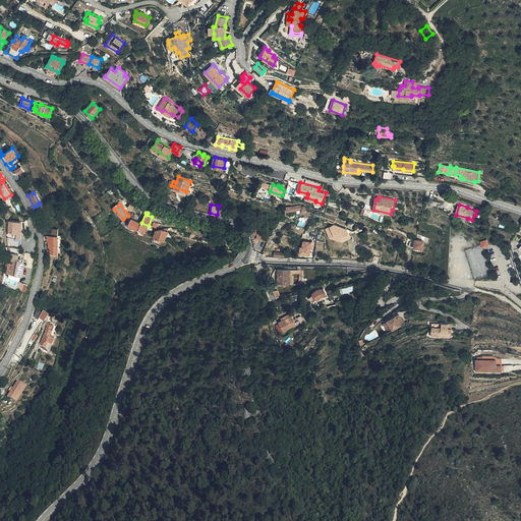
[(136,228),(138,229),(141,223),(131,218),(128,225),(129,225),(136,228)]
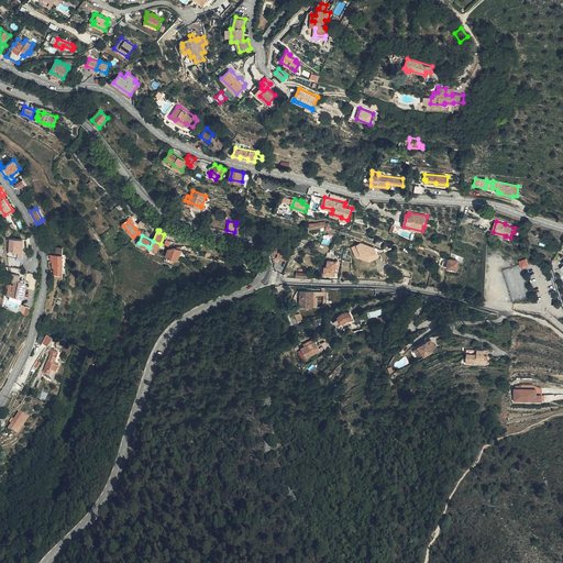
[(22,240),(10,239),(9,256),(21,257),(21,253),(22,253),(23,246),(22,246),(22,240)]
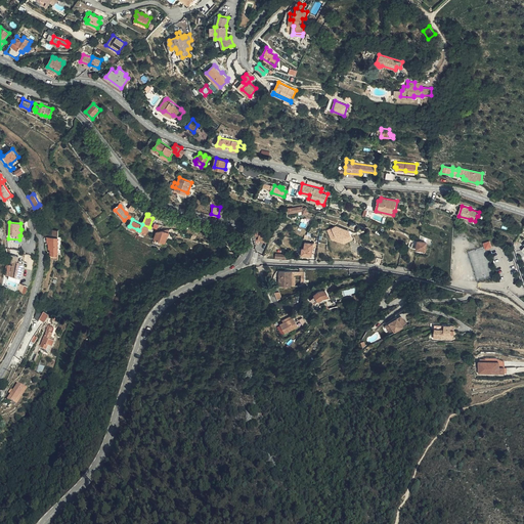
[(146,232),(147,232),(149,227),(142,224),(139,230),(141,231),(145,233),(146,232)]
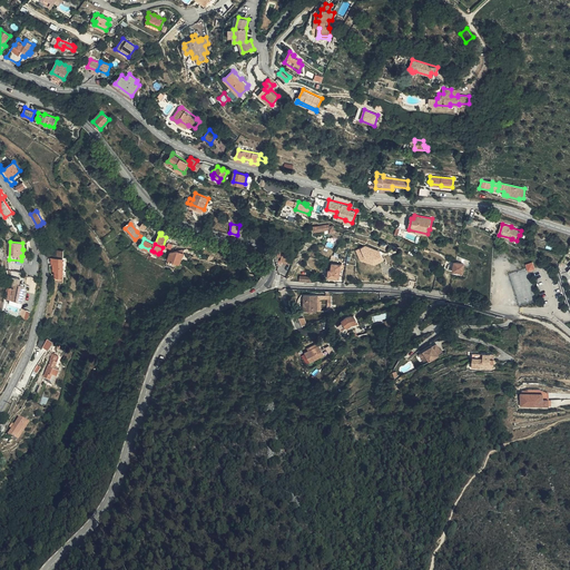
[(384,259),(381,251),(366,245),(356,249),(361,259),(375,264),(384,259)]
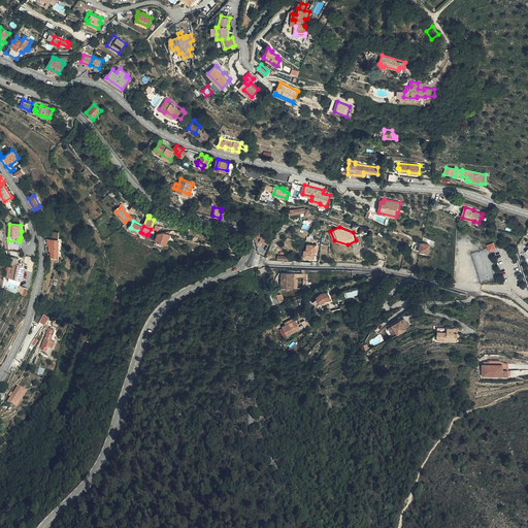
[(157,240),(164,242),(167,243),(171,234),(170,234),(170,231),(168,230),(159,232),(157,239),(157,240)]
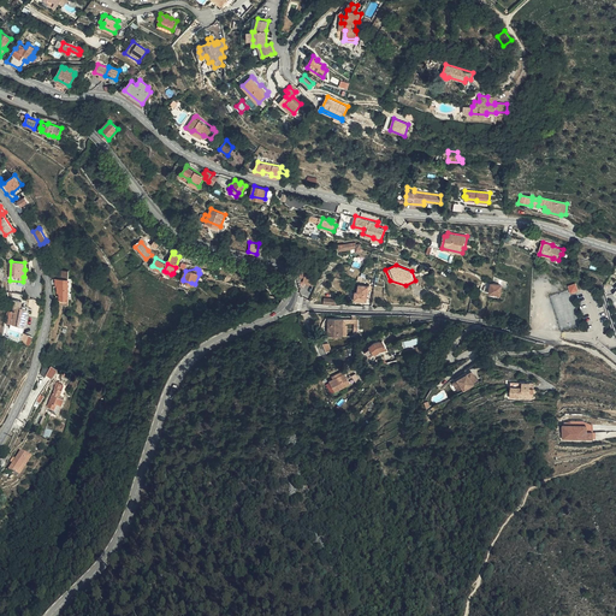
[(314,285),(315,277),(304,274),(300,273),(300,277),(304,278),(303,283),(314,285)]
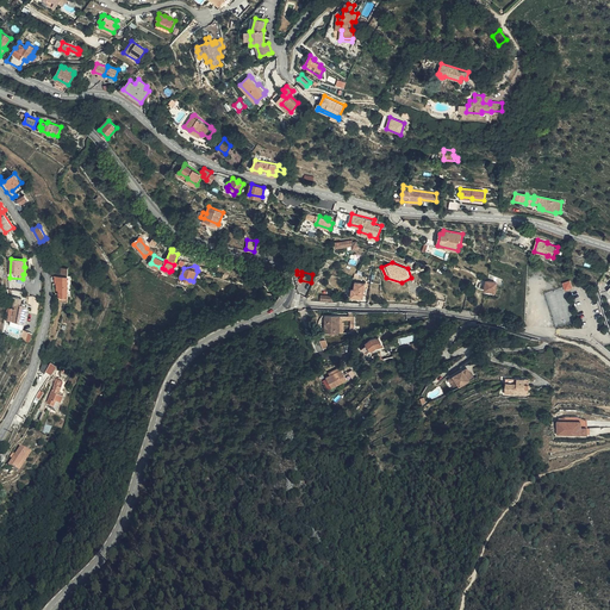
[(70,286),(70,277),(68,277),(58,275),(55,275),(55,281),(56,281),(58,281),(58,290),(58,297),(68,297),(68,286),(70,286)]
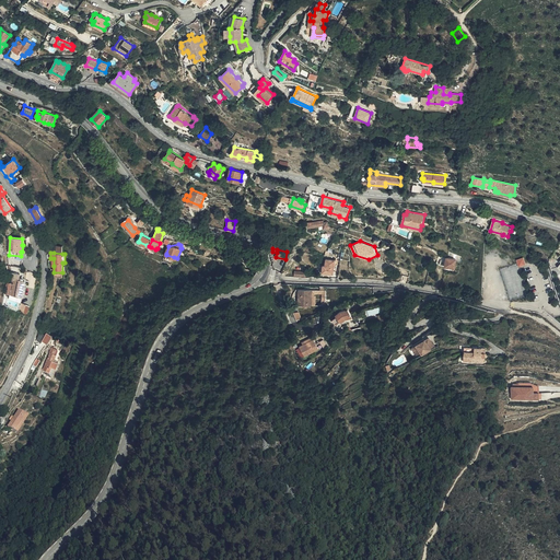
[(21,256),(9,255),(9,256),(9,260),(10,265),(10,267),(21,268),(21,263),(22,263),(22,256),(21,256)]
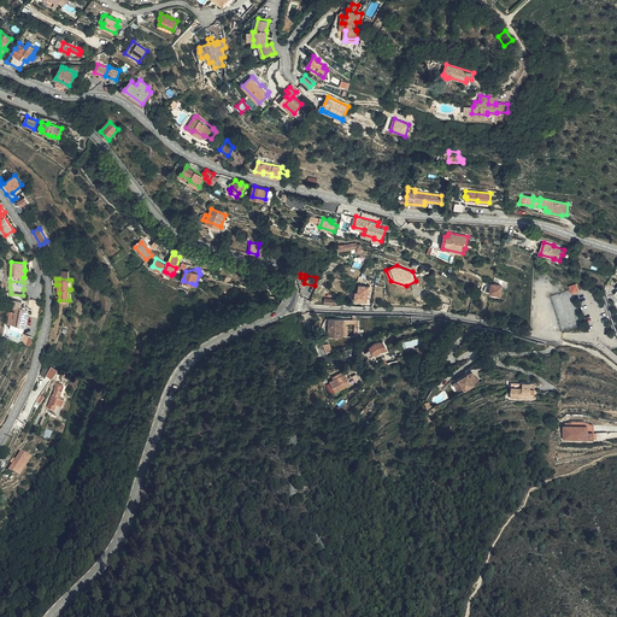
[(491,292),(500,294),(501,286),(493,285),(487,281),(485,291),(491,292)]
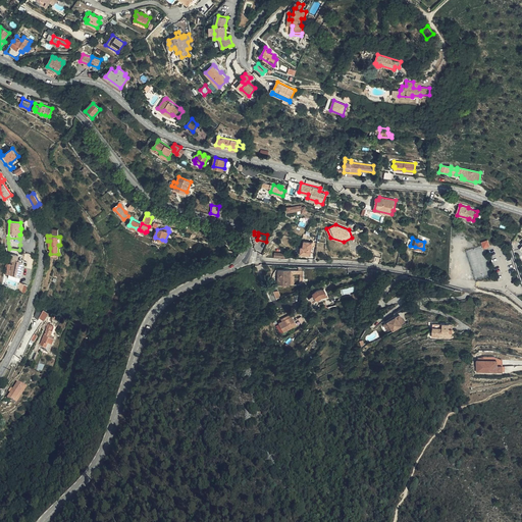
[(311,253),(315,254),(317,244),(312,244),(312,243),(304,242),(303,248),(301,247),(301,255),(310,256),(311,253)]
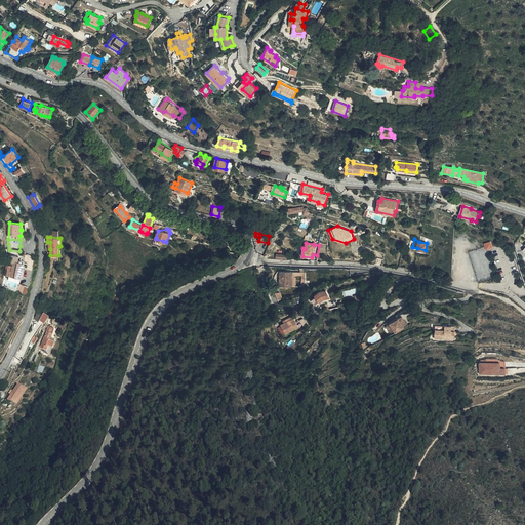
[(10,277),(21,279),(24,264),(18,263),(18,257),(10,255),(9,264),(12,265),(10,277)]
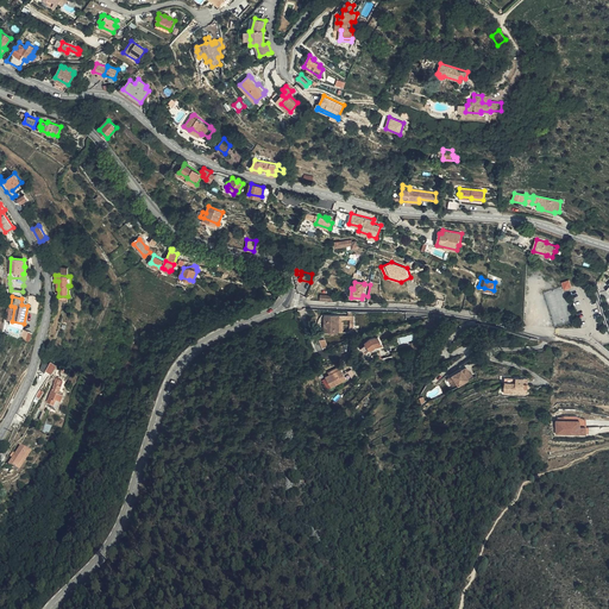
[(326,331),(340,332),(340,315),(326,314),(326,331)]
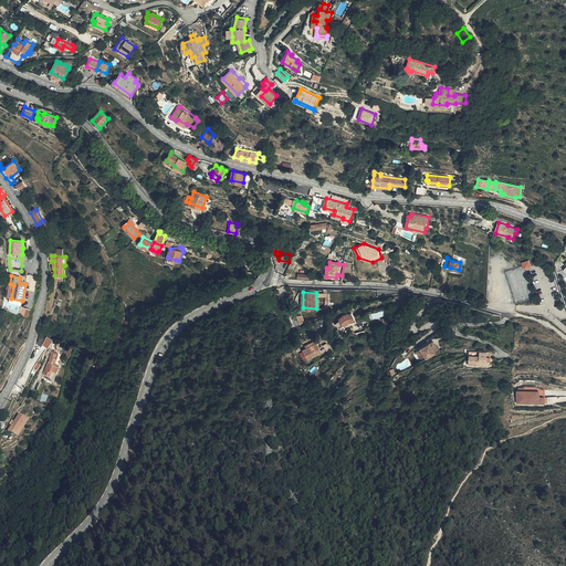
[(328,308),(329,293),(316,293),(316,308),(320,308),(320,296),(326,296),(326,308),(328,308)]
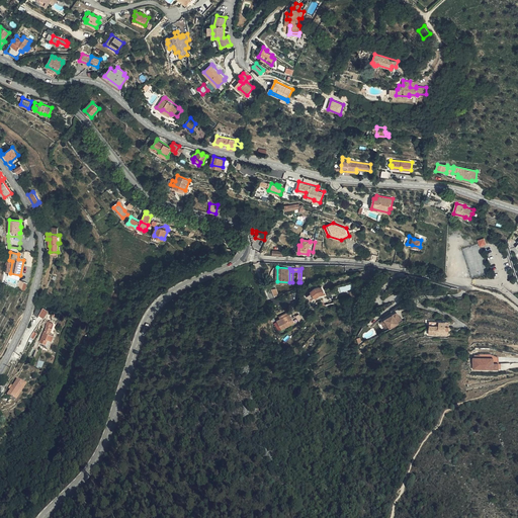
[(361,281),(366,283),(371,275),(365,273),(361,281)]
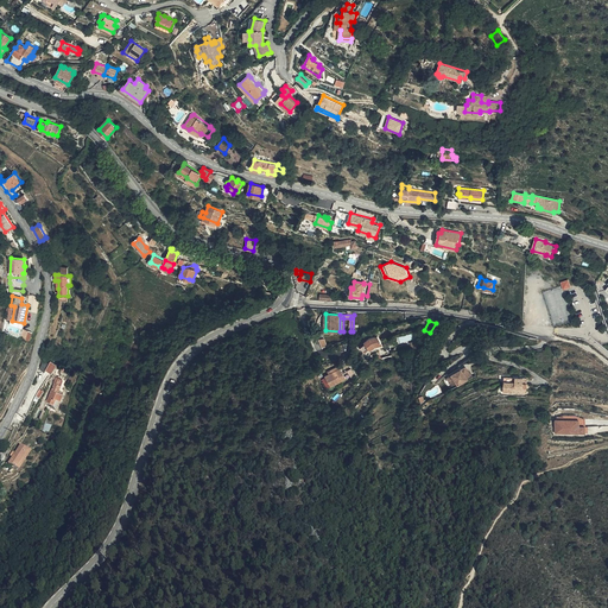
[(26,340),(29,331),(20,329),(18,337),(26,340)]
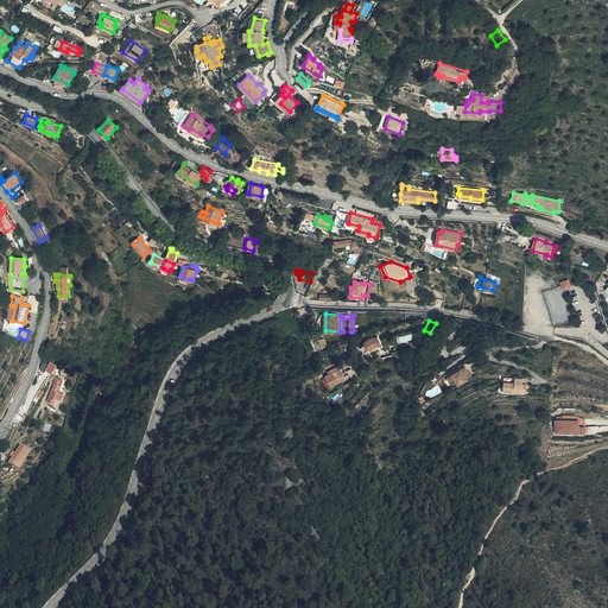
[(371,348),(385,340),(382,334),(374,335),(369,337),(369,340),(367,342),(371,348)]
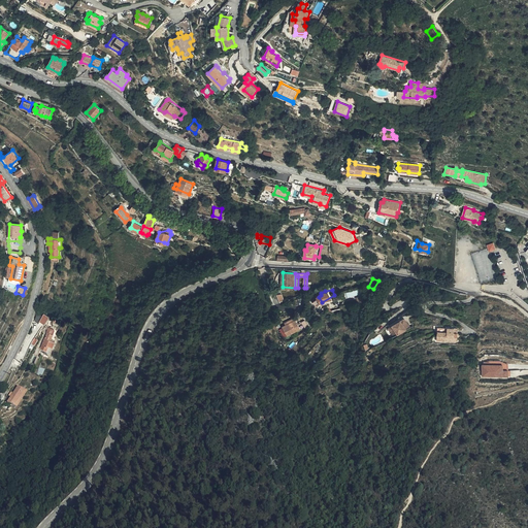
[(307,316),(297,321),(294,323),(298,332),(311,325),(307,316)]
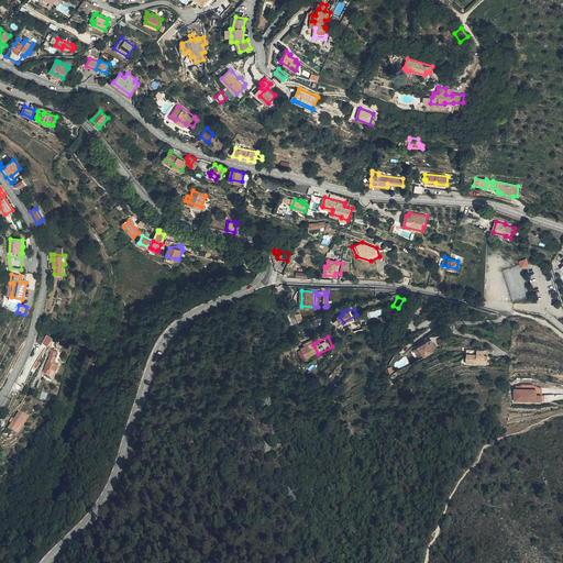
[(42,348),(45,342),(40,339),(36,349),(41,351),(42,348)]
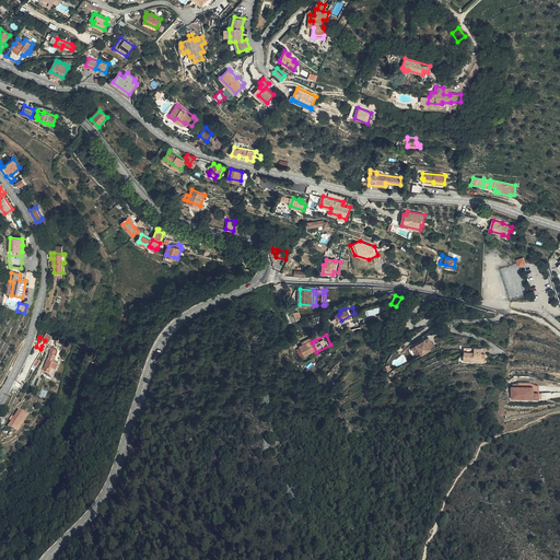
[(430,337),(417,345),(422,354),(431,349),(430,348),(434,346),(430,337)]
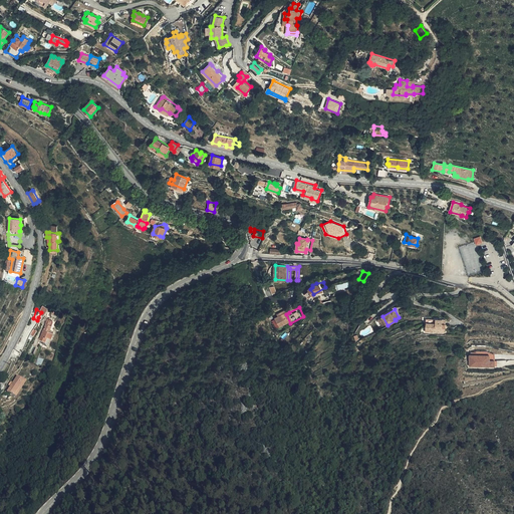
[(47,313),(42,310),(41,312),(38,317),(43,320),(47,313)]
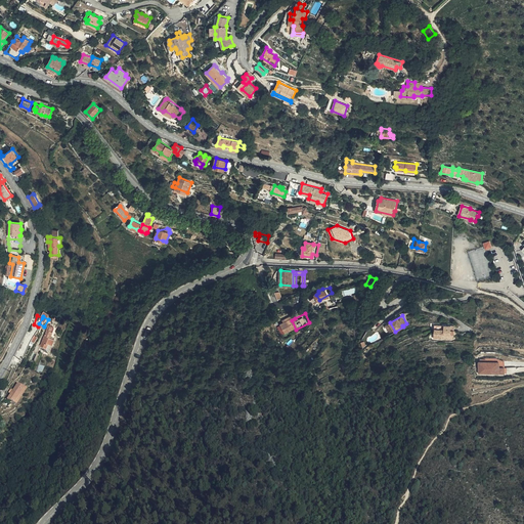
[(395,332),(390,322),(386,324),(391,334),(395,332)]
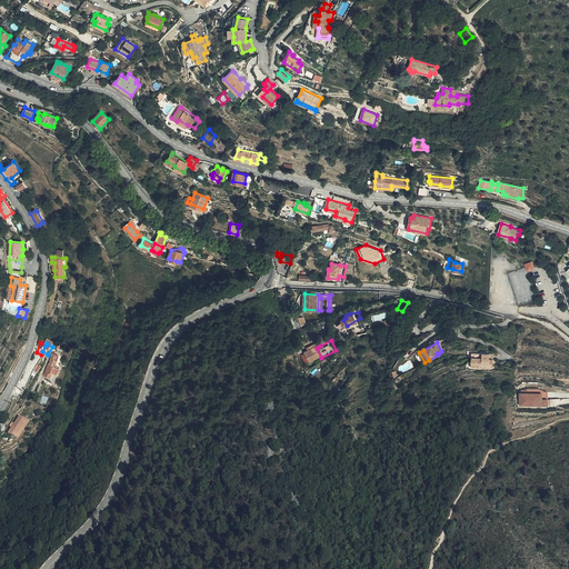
[(472,366),(493,367),(495,352),(472,351),(472,366)]
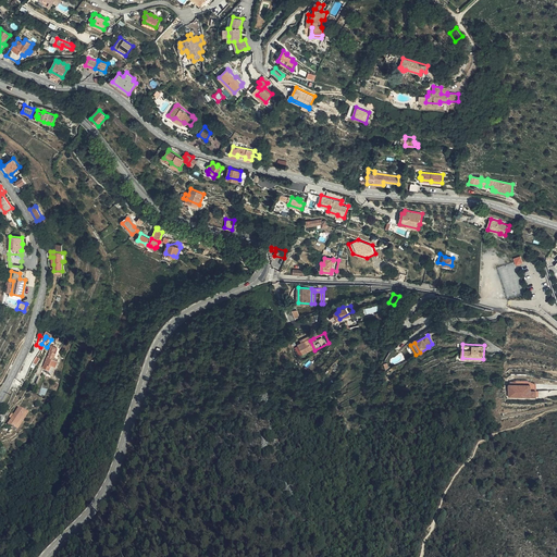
[(52,355),(49,353),(47,358),(46,357),(39,368),(40,368),(39,371),(48,376),(56,363),(51,361),(56,353),(53,351),(52,355)]
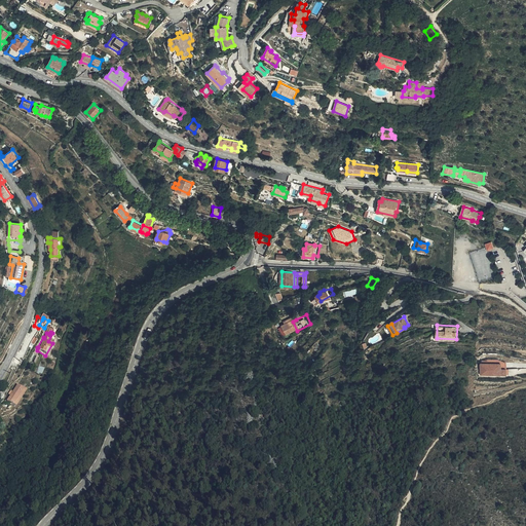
[(508,360),(481,360),(481,375),(508,375),(508,360)]
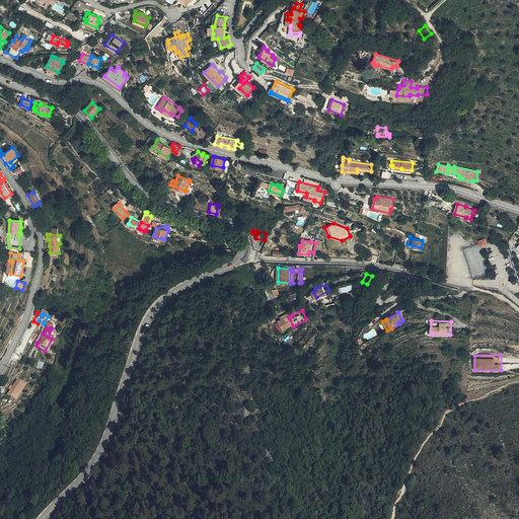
[(26,384),(18,377),(7,393),(15,399),(26,384)]
